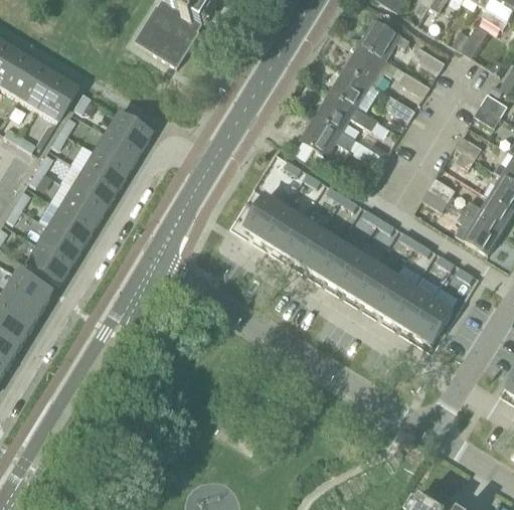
[(162,1),(201,25),(201,26),(203,23),(200,21),(209,8),(211,10),(217,0),(161,0),(162,1)]
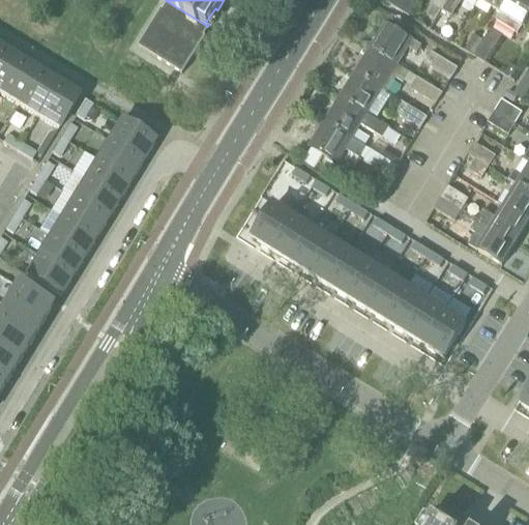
[(415,1),(413,0),(386,0),(408,13),(415,1)]
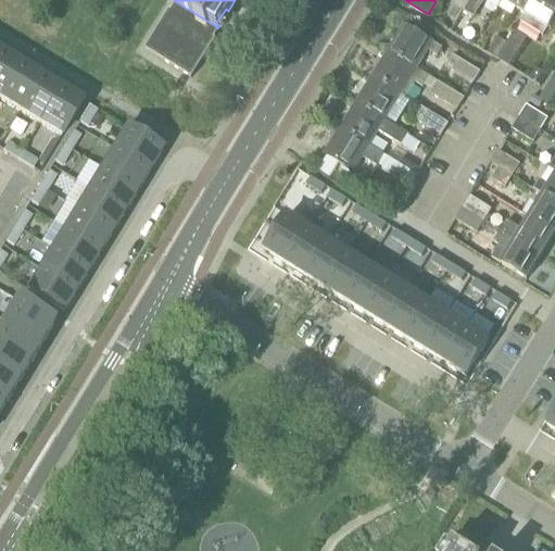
[(469,0),(465,8),(474,13),(481,0),(469,0)]
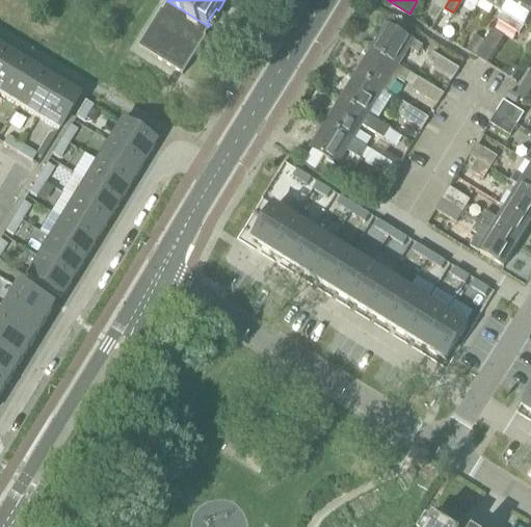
[(501,9),(506,0),(486,0),(501,9)]
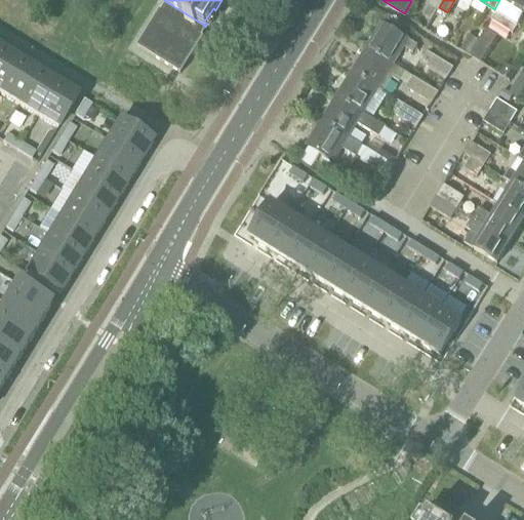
[(513,30),(517,24),(518,24),(523,12),(523,0),(499,0),(494,9),(495,10),(491,16),(513,30)]
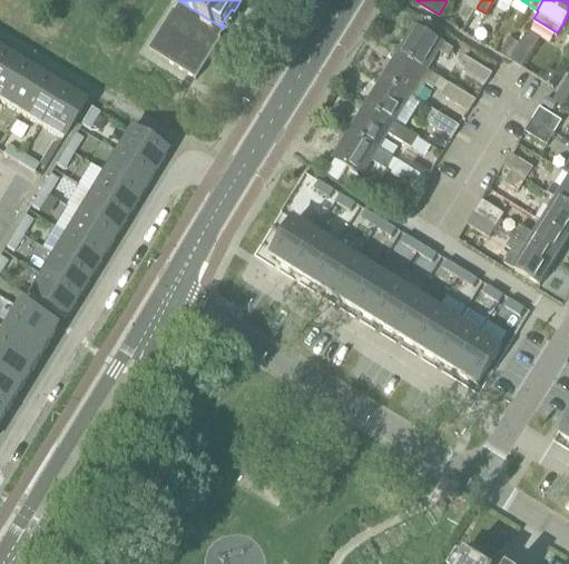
[(218,36),(223,28),(179,1),(174,9),(172,8),(147,47),(195,77),(219,37),(218,36)]
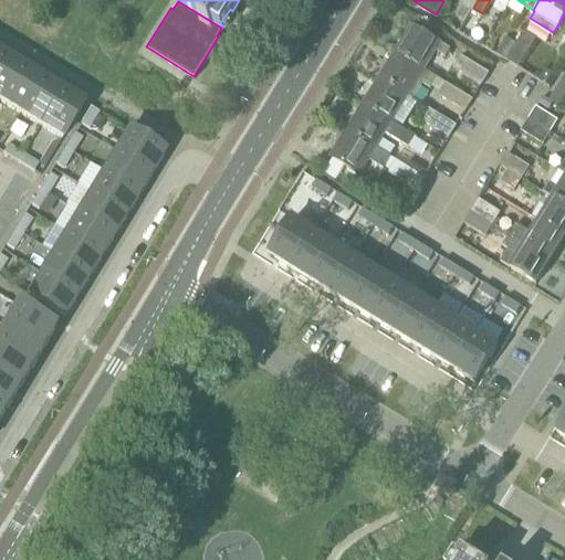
[(445,53),(449,45),(411,22),(395,49),(424,66),(435,49),(445,53)]
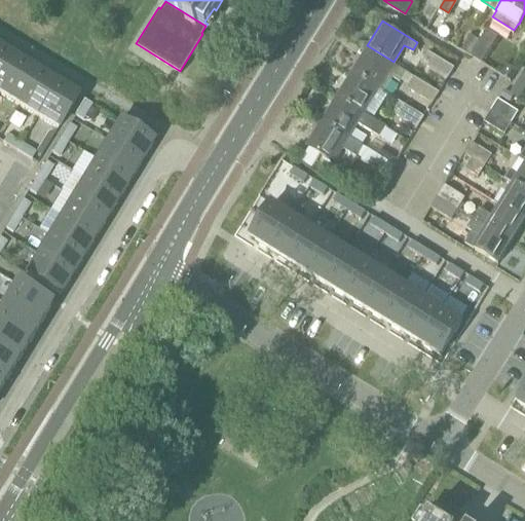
[(485,26),(478,37),(470,51),(481,59),(497,33),(485,26)]
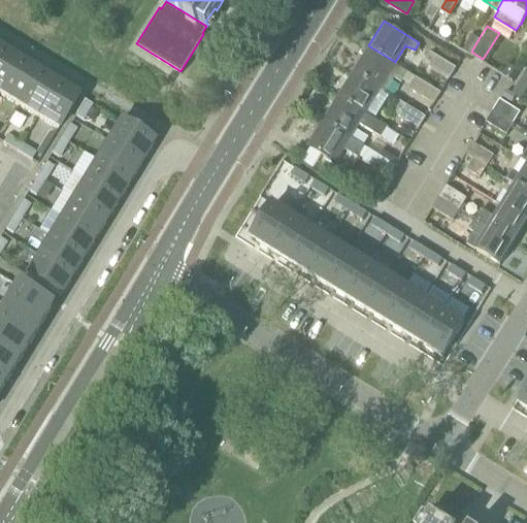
[(471,52),(480,37),(472,33),(464,47),(471,52)]
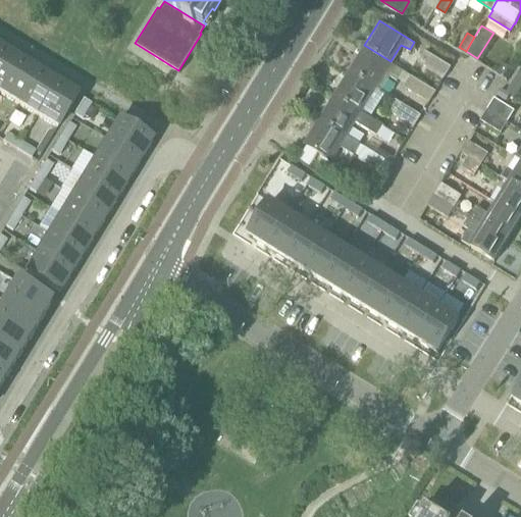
[(0,87),(20,55),(1,44),(0,45),(0,87)]
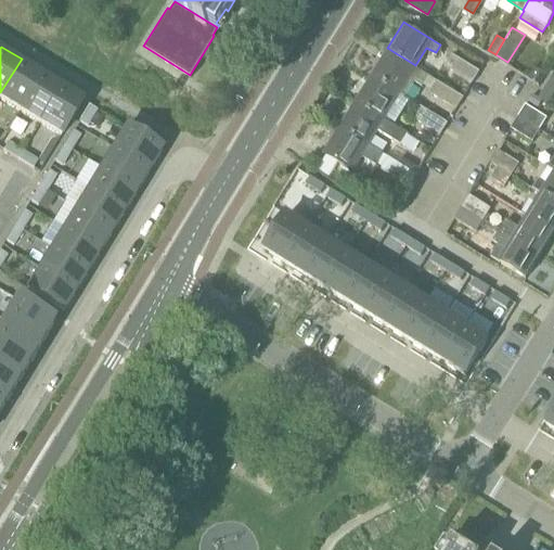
[(428,73),(415,65),(387,48),(371,74),(399,91),(403,94),(413,79),(421,85),(428,73)]
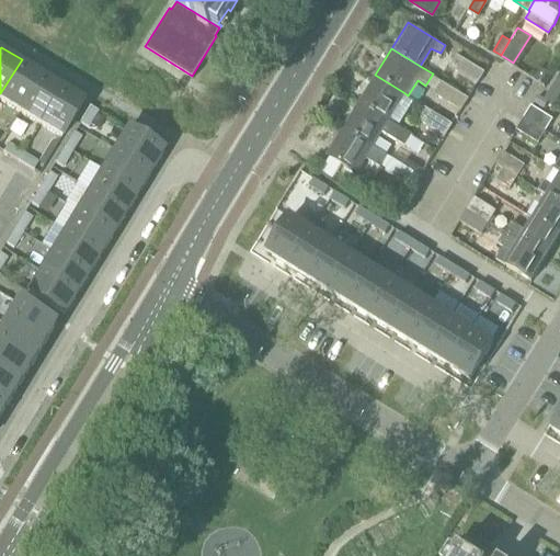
[(478,81),(484,69),(457,53),(450,64),(478,81)]
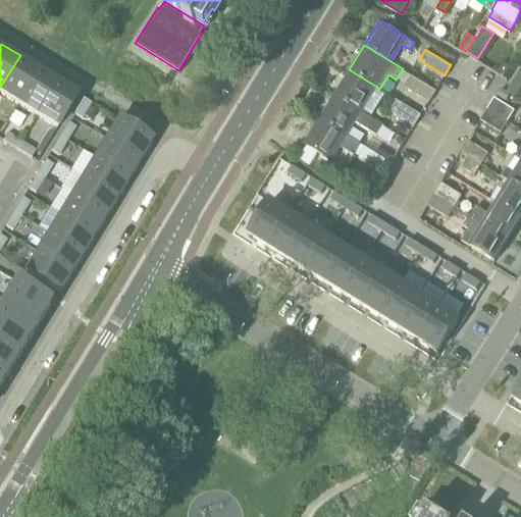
[(0,91),(17,102),(39,67),(20,55),(0,87),(0,91)]
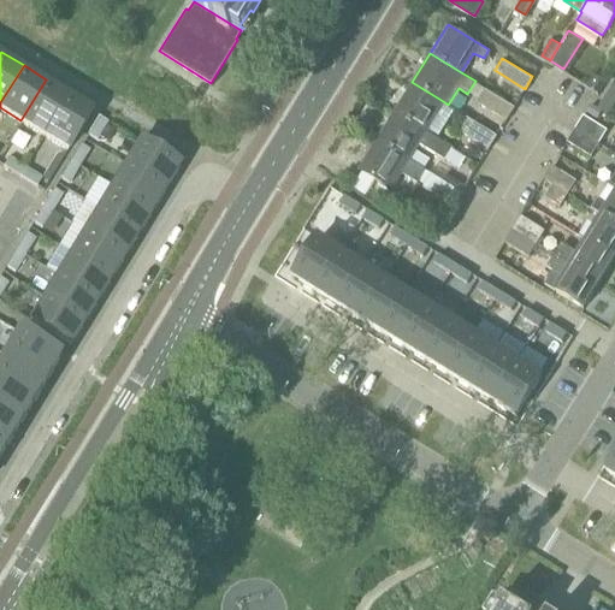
[(589,73),(584,82),(597,90),(604,77),(597,72),(589,73)]
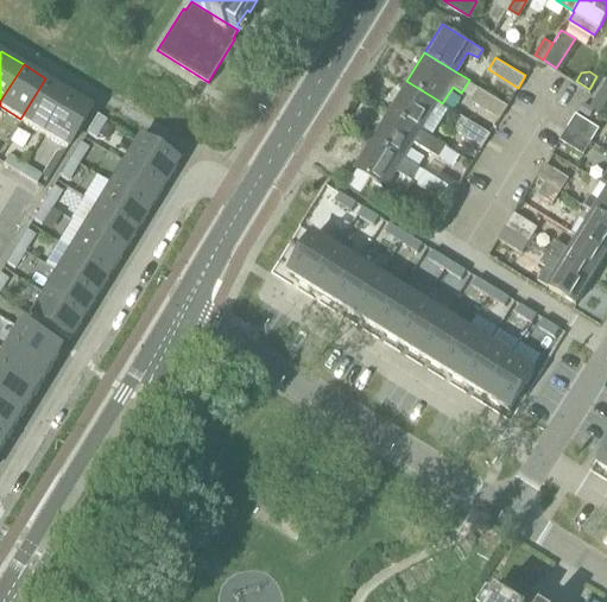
[(68,92),(45,78),(20,119),(43,132),(68,92)]
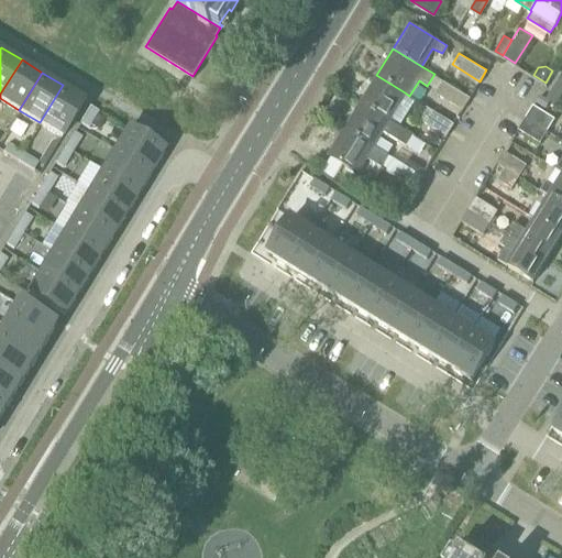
[(561,75),(560,74),(552,85),(559,88),(561,87),(561,75)]
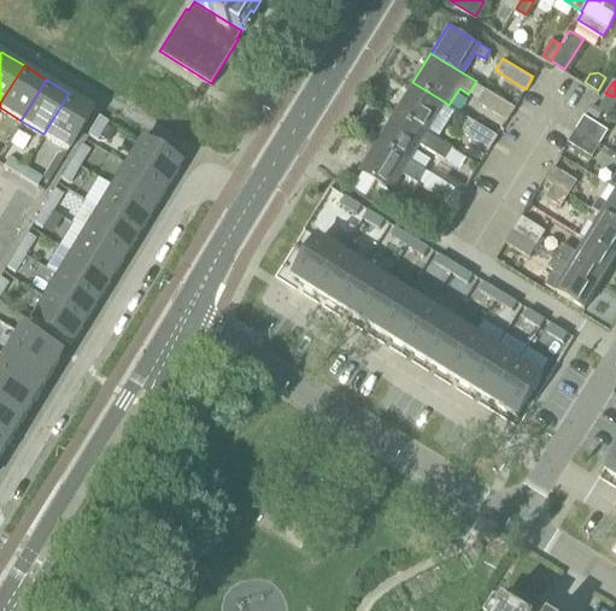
[(426,130),(427,129),(444,101),(412,82),(394,111),(426,130)]
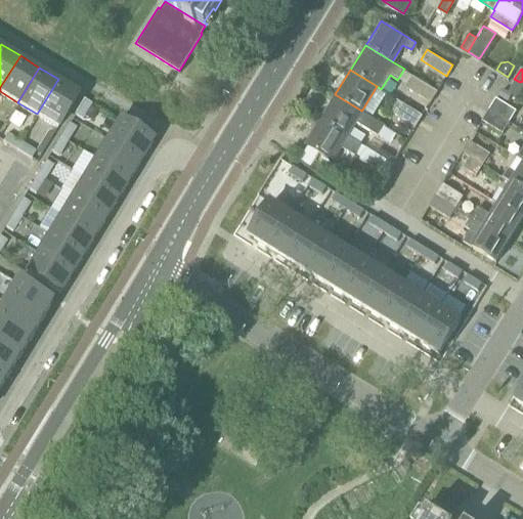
[(431,100),(437,89),(411,74),(405,84),(431,100)]
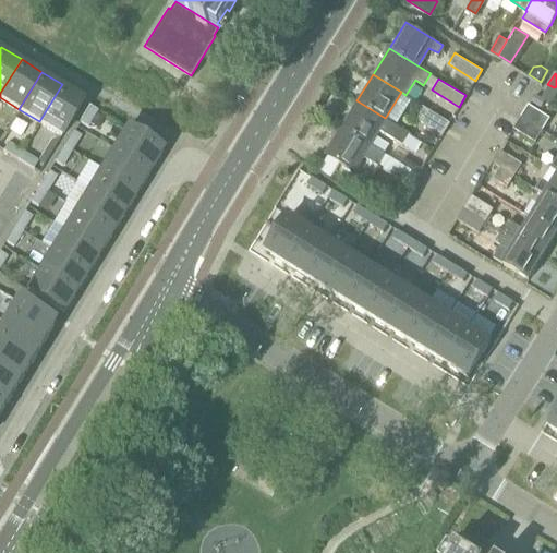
[(83,97),(62,84),(39,121),(60,134),(83,97)]
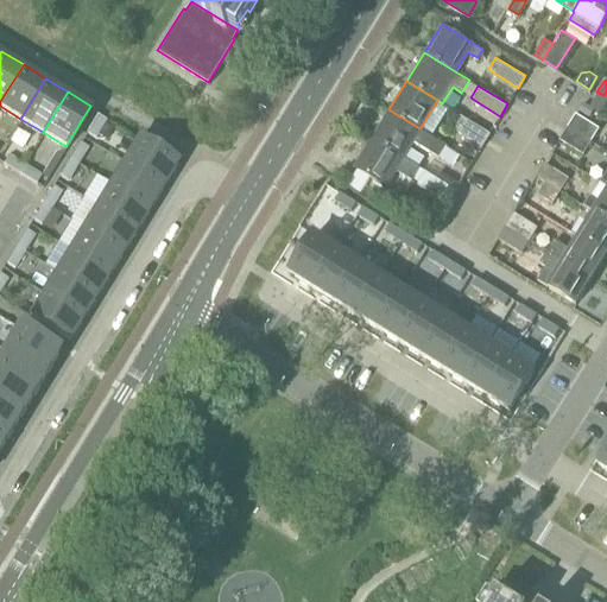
[(593,107),(582,100),(577,108),(588,114),(593,107)]
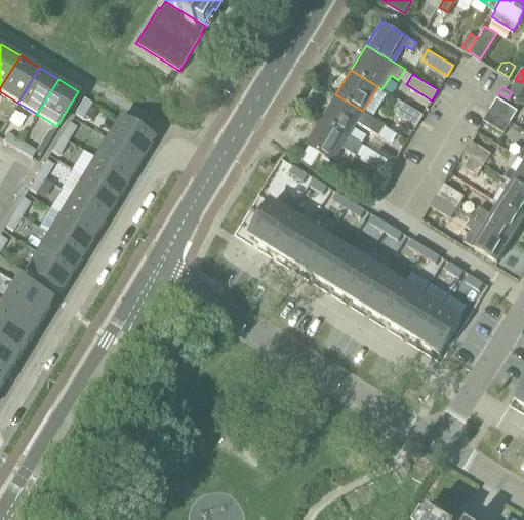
[(363,110),(362,111),(335,94),(321,118),(348,134),(357,120),(378,133),(385,123),(363,110)]
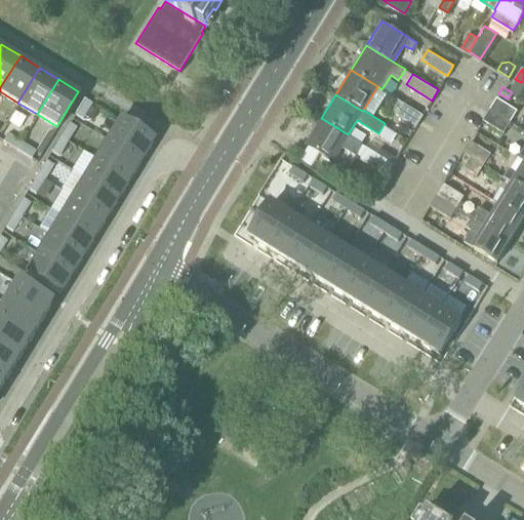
[(489,107),(497,112),(510,120),(517,109),(495,95),(489,107)]
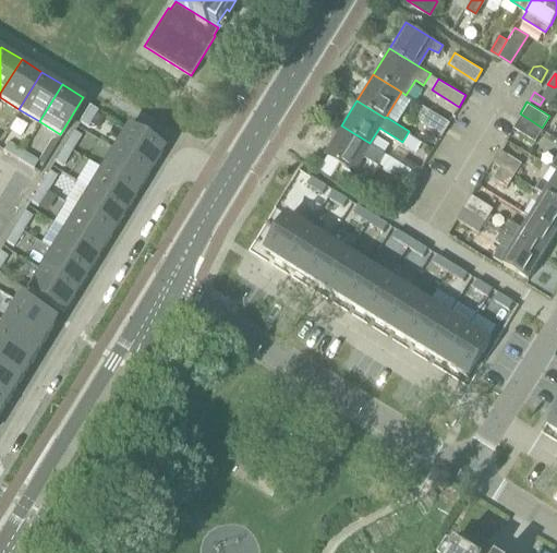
[(77,119),(84,123),(95,107),(88,103),(77,119)]
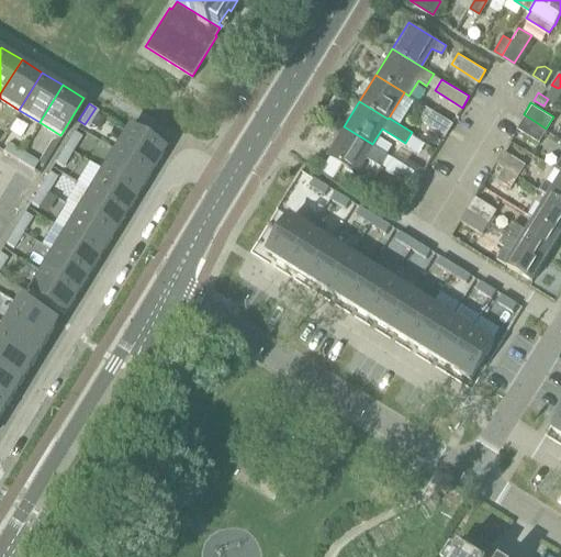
[(446,133),(452,122),(426,104),(418,115),(446,133)]
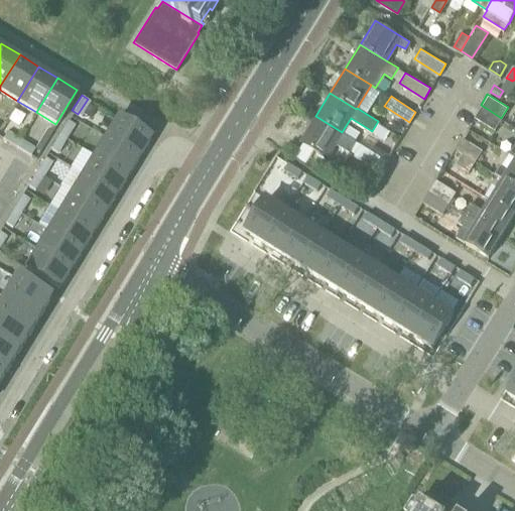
[(501,118),(489,110),(481,105),(474,115),(495,128),(501,118)]
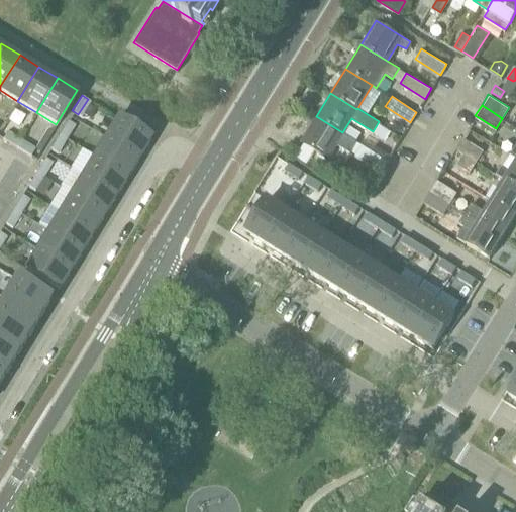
[(104,134),(138,156),(150,135),(116,114),(104,134)]
